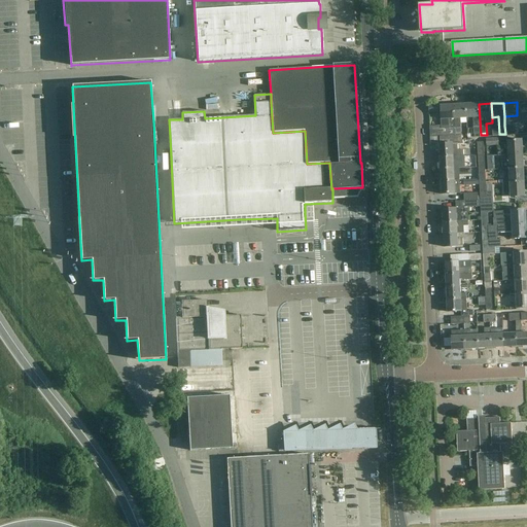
[(479,104),(466,105),(467,118),(473,118),(475,135),(481,135),(479,104)]
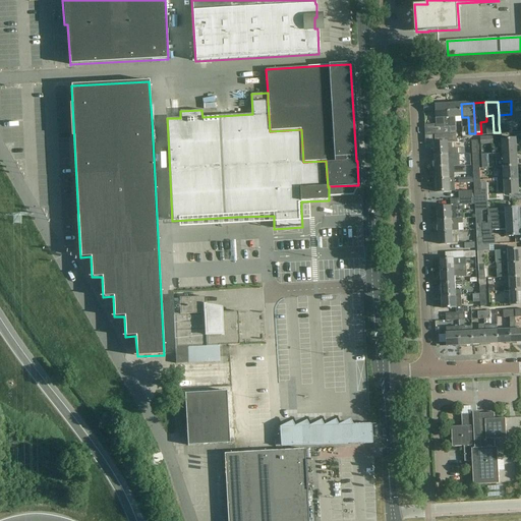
[(436,135),(441,135),(451,134),(450,127),(451,127),(449,104),(437,105),(438,118),(437,118),(438,128),(435,128),(436,135)]
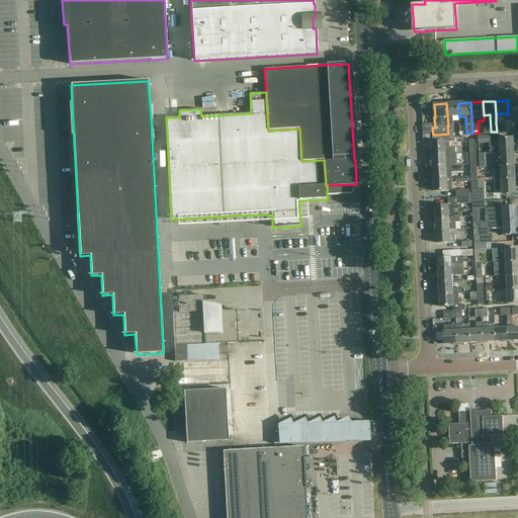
[(453,117),(459,116),(458,103),(446,103),(448,126),(447,126),(448,134),(454,134),(453,117)]
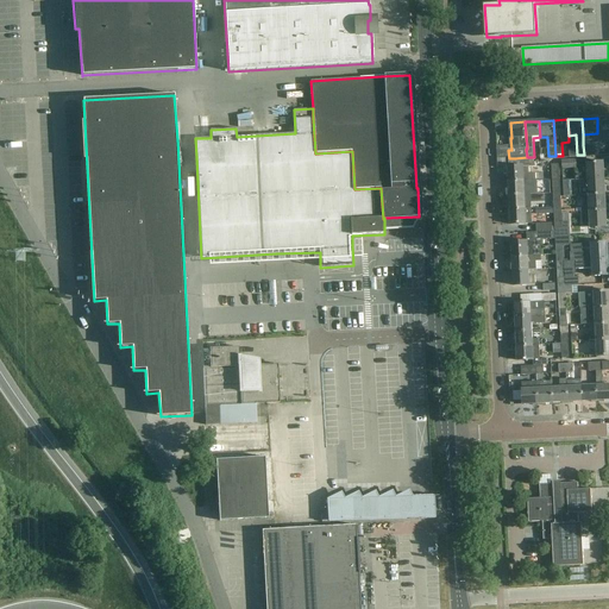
[(584,155),(590,154),(591,154),(591,150),(604,149),(603,143),(591,144),(591,145),(583,145),(584,155)]
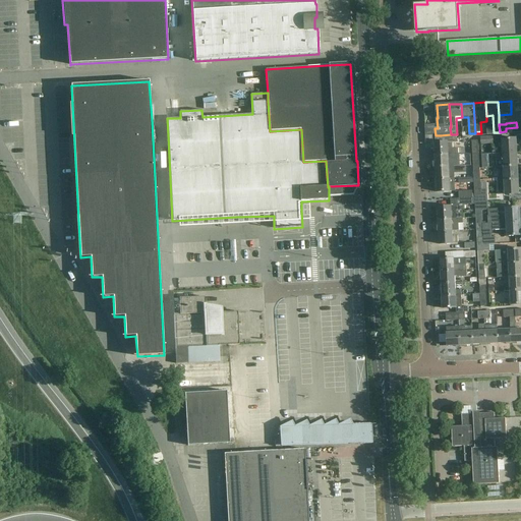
[(435,143),(435,156),(454,155),(453,142),(457,142),(457,134),(451,134),(441,135),(442,142),(435,143)]
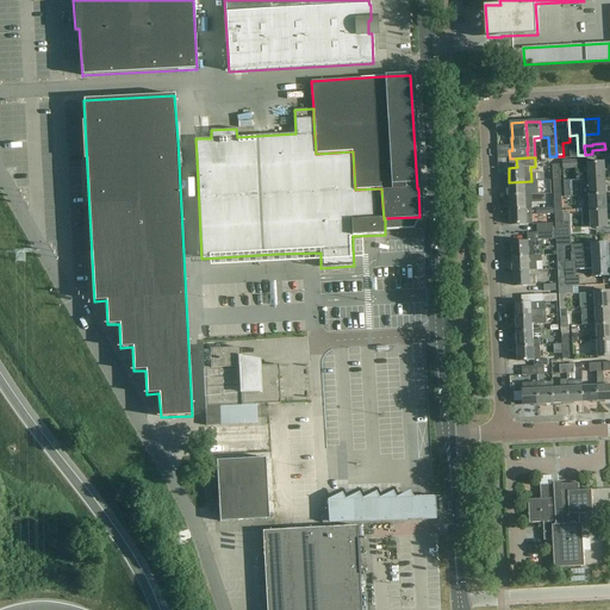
[(582,180),(607,179),(605,162),(589,163),(589,172),(577,173),(577,180),(582,180)]
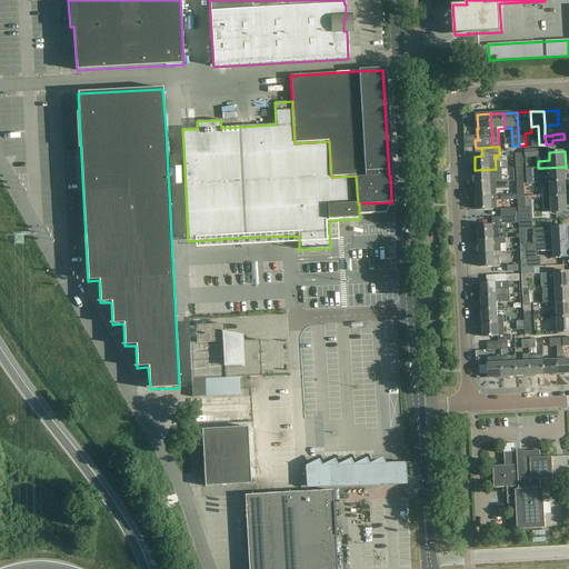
[(542,182),(550,182),(566,182),(566,167),(542,168),(542,182)]
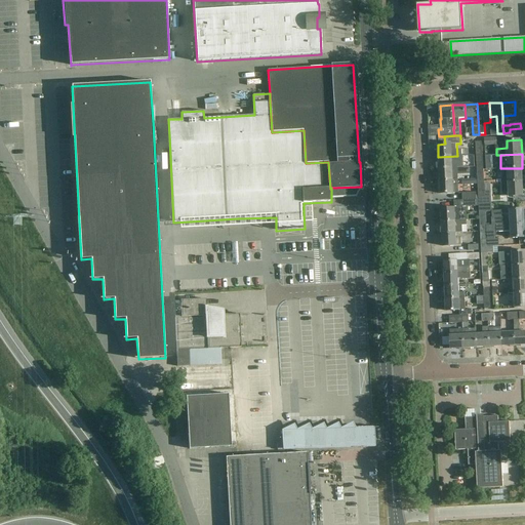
[(457,156),(438,157),(439,169),(457,168),(462,168),(461,156),(457,156)]
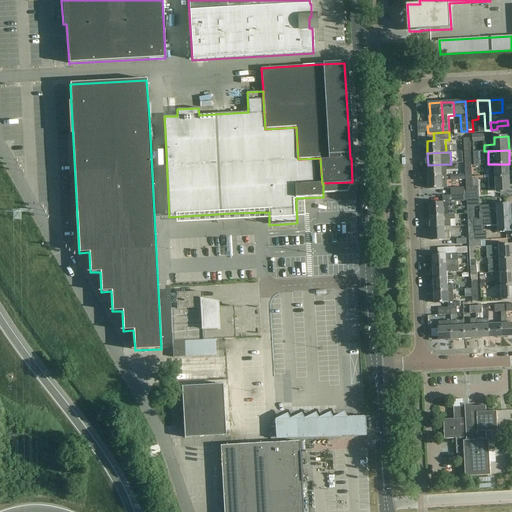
[(428,165),(429,177),(447,176),(446,164),(428,165)]
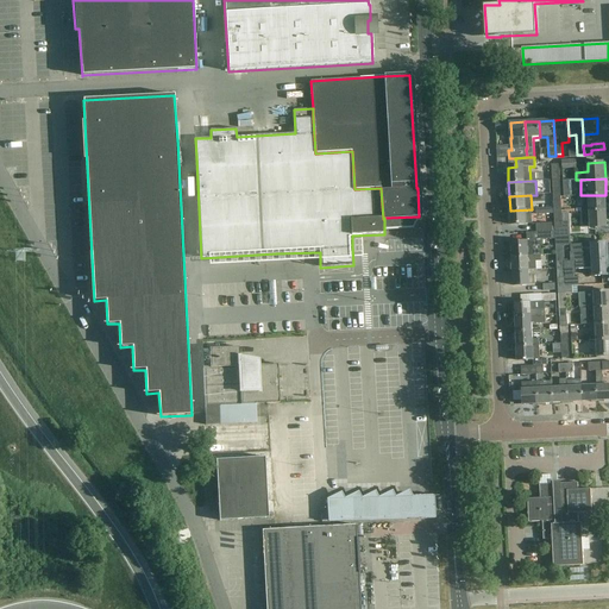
[(589,195),(590,212),(607,211),(606,195),(589,195)]
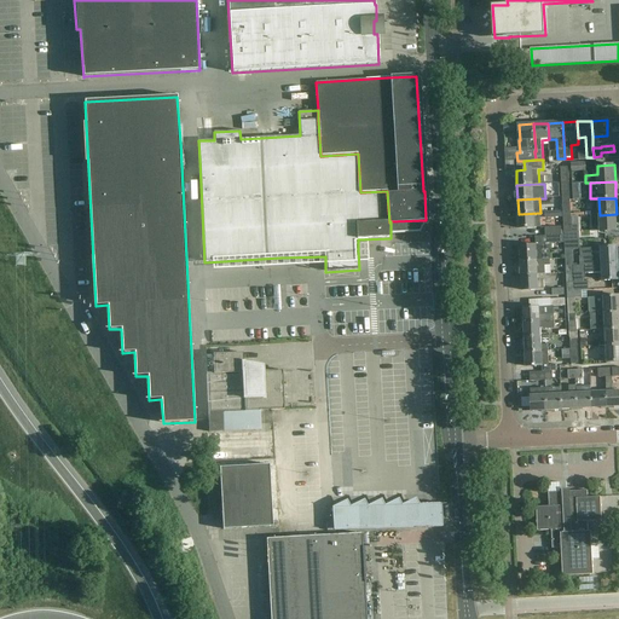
[(541,227),(541,213),(519,214),(519,229),(541,227)]
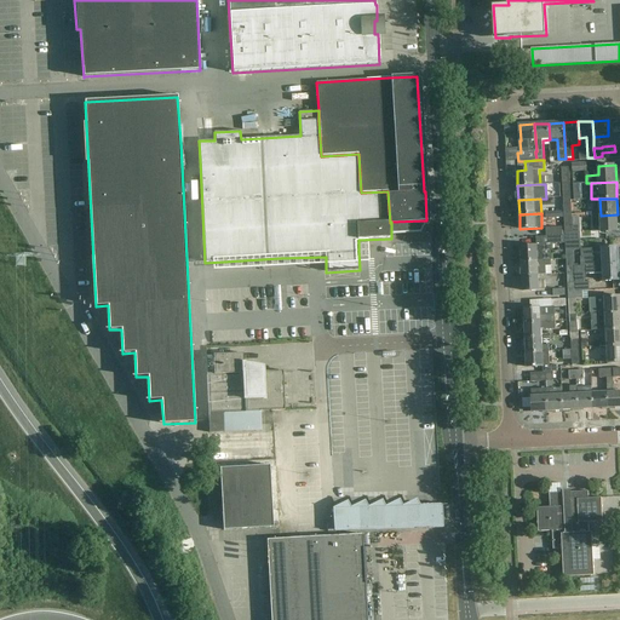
[(619,231),(618,214),(601,216),(601,233),(619,231)]
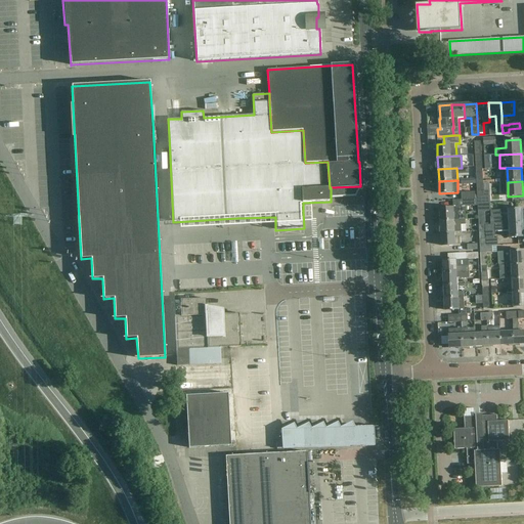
[(462,192),(462,201),(476,200),(475,191),(462,192)]
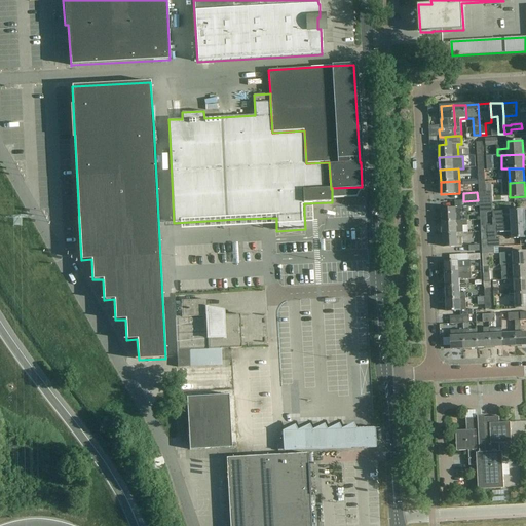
[(486,198),(480,198),(480,205),(492,205),(492,197),(486,197),(486,198)]
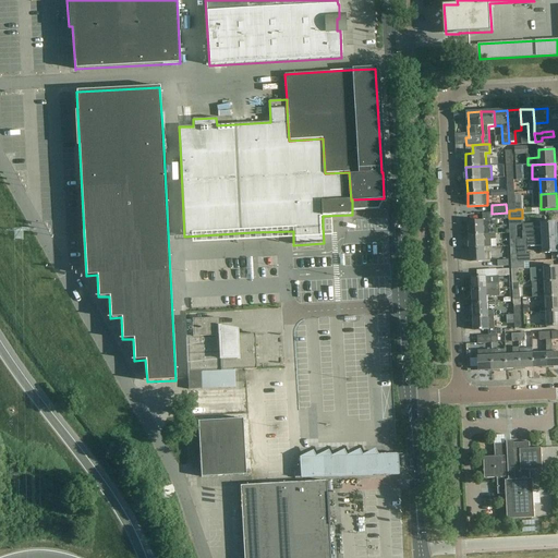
[(487,221),(484,221),(469,222),(470,235),(488,234),(488,233),(487,221)]
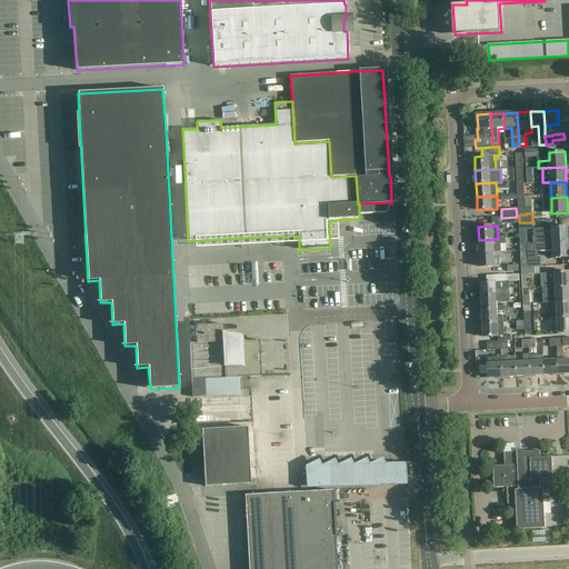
[(538,243),(568,242),(568,227),(552,228),(552,235),(532,236),(533,243),(538,243)]
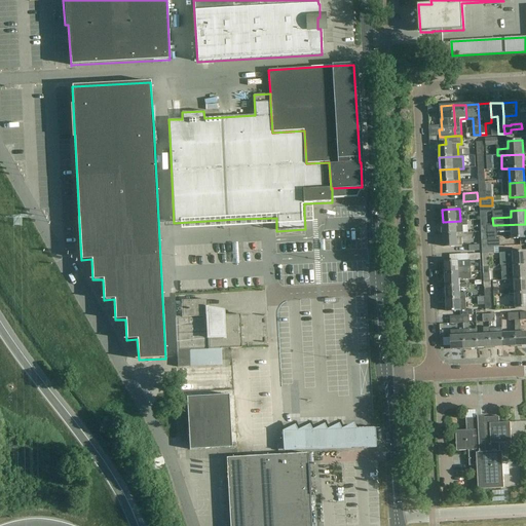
[(460,221),(443,222),(443,234),(457,233),(463,233),(463,226),(467,225),(467,220),(460,220),(460,221)]
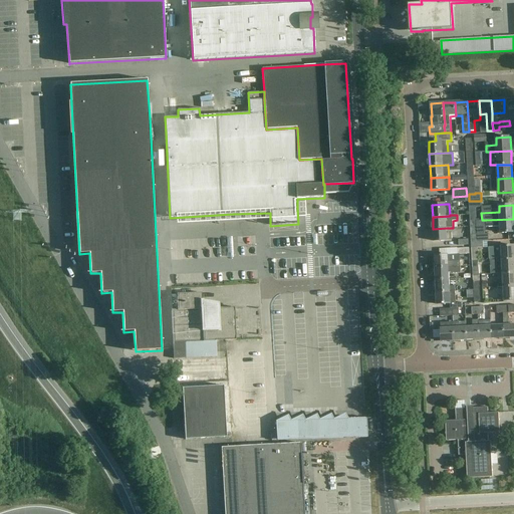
[(486,226),(500,226),(501,233),(513,232),(513,220),(513,219),(486,220),(486,226)]
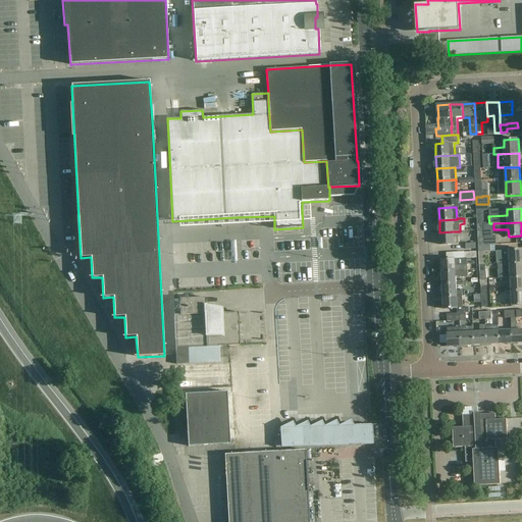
[(454,236),(454,231),(439,232),(440,245),(459,245),(459,236),(454,236)]
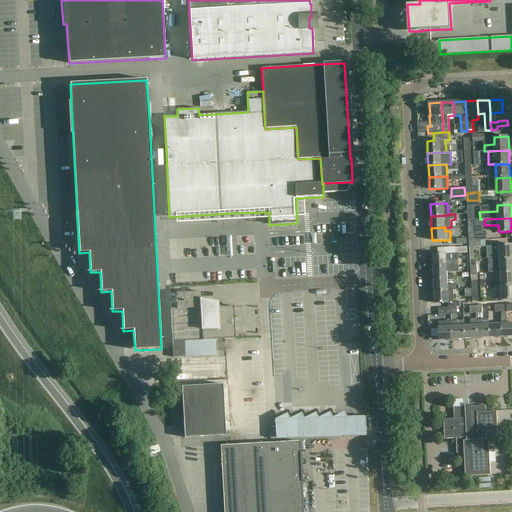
[(493,252),(493,260),(511,258),(511,244),(499,245),(500,252),(493,252)]
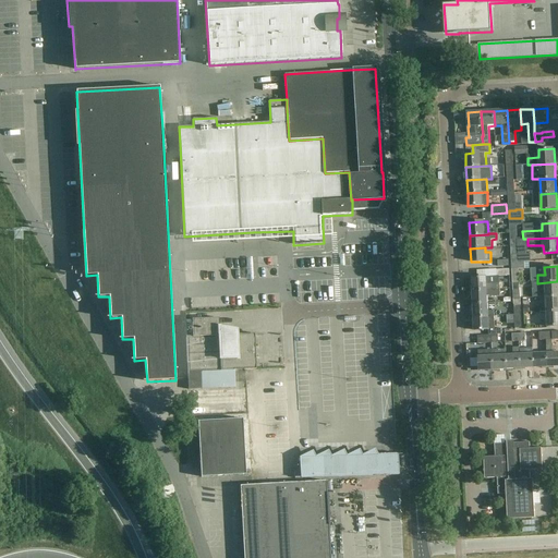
[(499,282),(487,283),(486,277),(472,278),(472,291),(499,290),(499,282)]
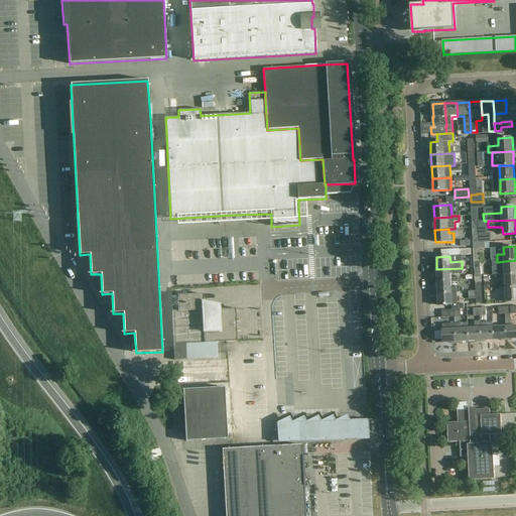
[(504,268),(505,275),(515,274),(515,260),(497,262),(498,268),(504,268)]
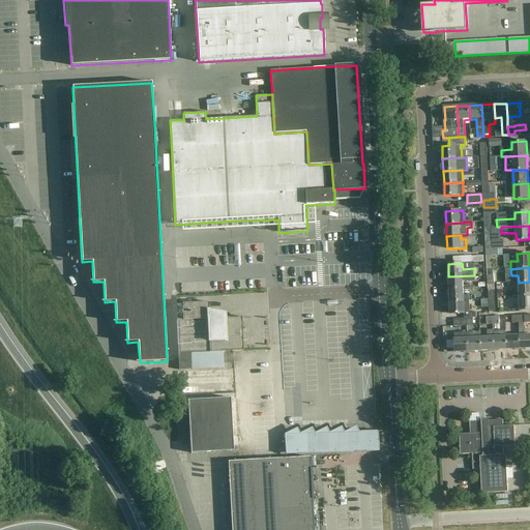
[(475,282),(474,275),(448,276),(449,289),(464,289),(463,281),(469,281),(469,282),(475,282)]
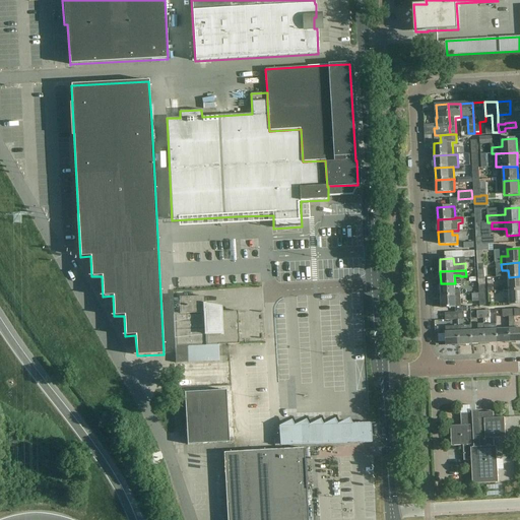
[(509,290),(519,289),(519,276),(509,277),(509,282),(503,283),(503,290),(509,290)]
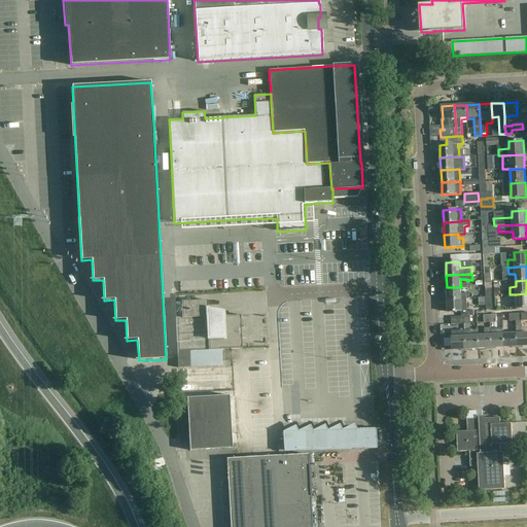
[(461,287),(447,287),(447,300),(461,300),(461,287)]
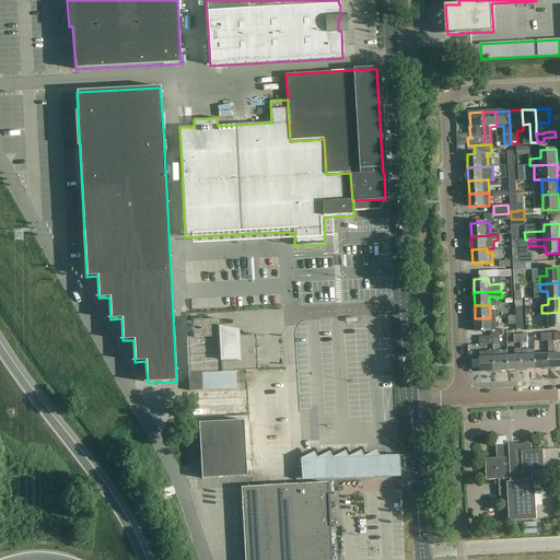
[(559,312),(548,313),(549,328),(559,327),(559,312)]
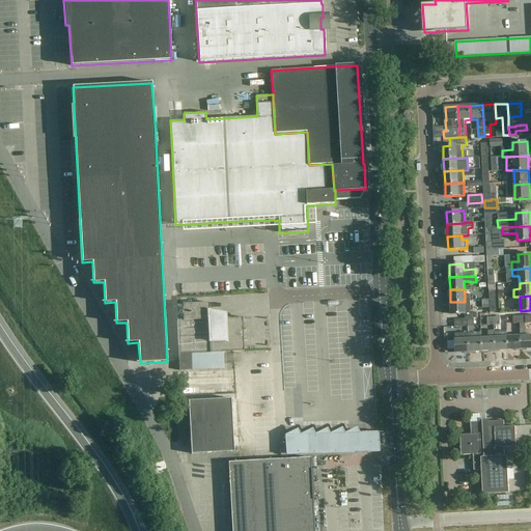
[(470,301),(465,302),(450,302),(451,315),(465,314),(465,319),(477,318),(477,313),(471,313),(470,301)]
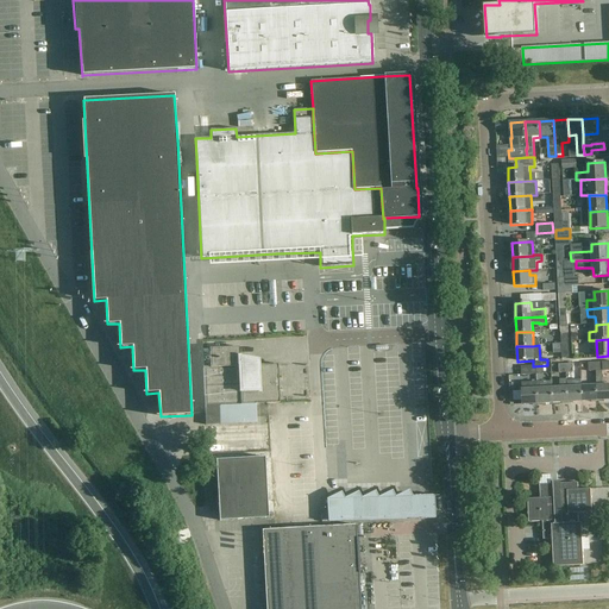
[(256,405),(269,403),(280,403),(278,364),(259,365),(258,360),(240,357),(239,357),(239,347),(211,349),(202,350),(206,426),(257,424),(256,405)]
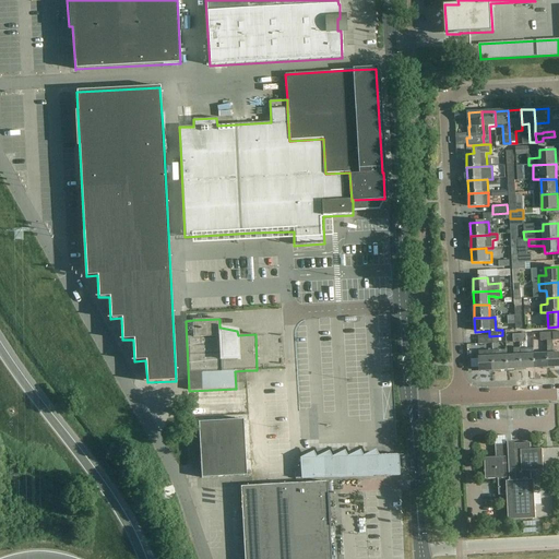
[(548,354),(549,368),(558,367),(558,353),(555,354),(554,341),(558,340),(558,332),(547,333),(547,341),(548,354)]
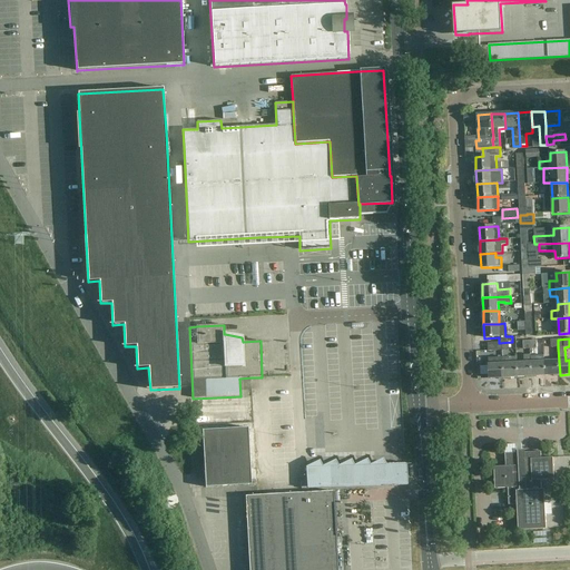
[(524,362),(518,363),(518,377),(532,376),(531,362),(531,354),(524,355),(524,362)]
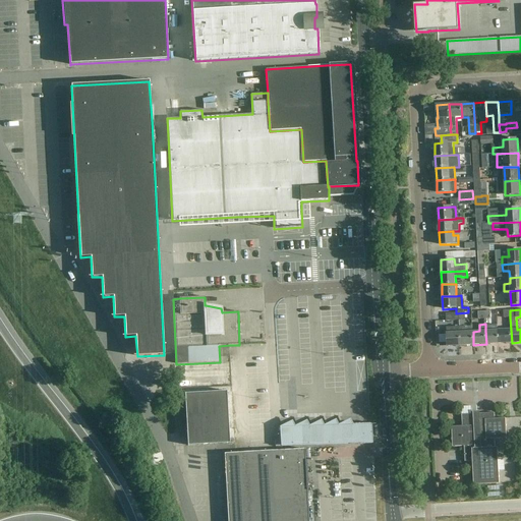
[(461,346),(473,345),(473,332),(466,332),(466,326),(460,327),(461,346)]
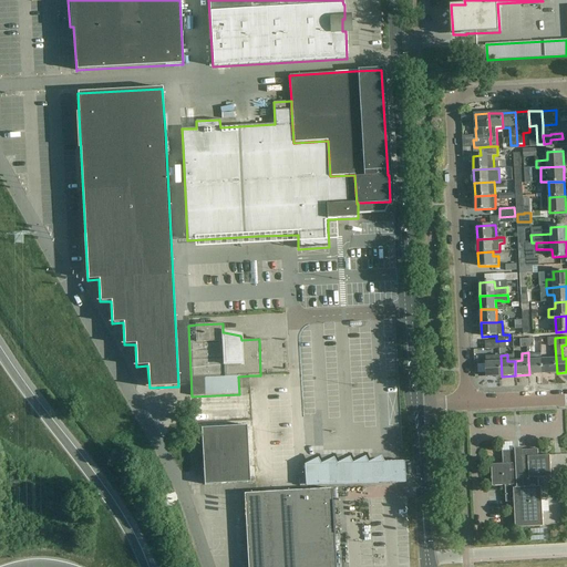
[(487,377),(502,377),(501,356),(486,356),(487,377)]
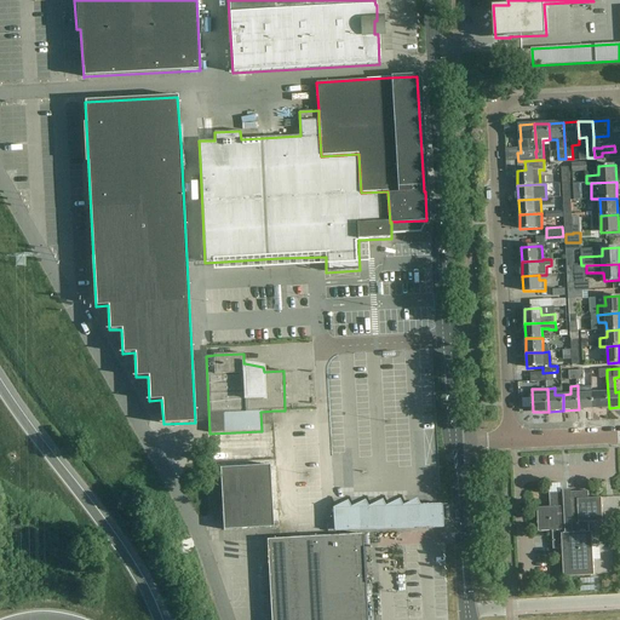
[(579,409),(593,409),(592,392),(578,394),(579,409)]
